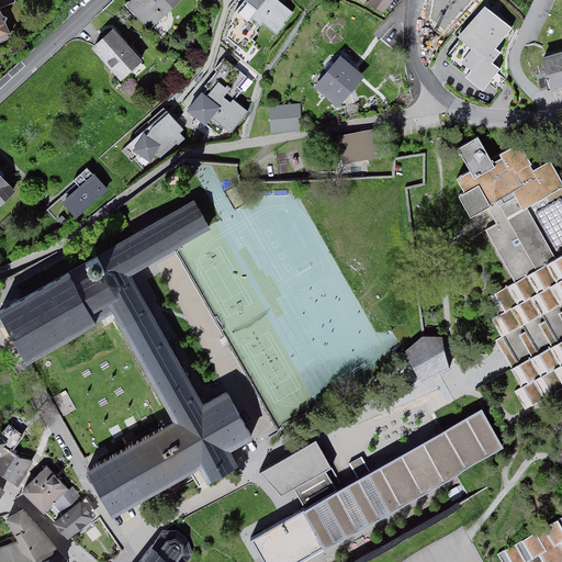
[(183,0),(133,0),(126,7),(146,27),(150,23),(154,27),(183,0)]
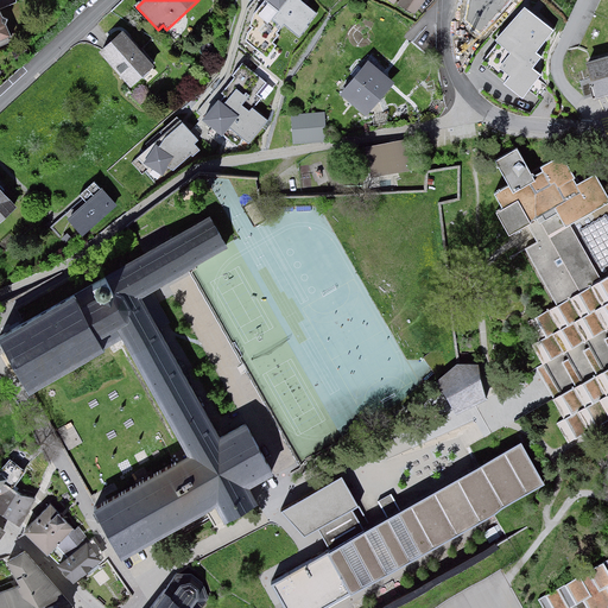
[(304,1),(302,0),(266,0),(251,19),(273,38),(304,1)]
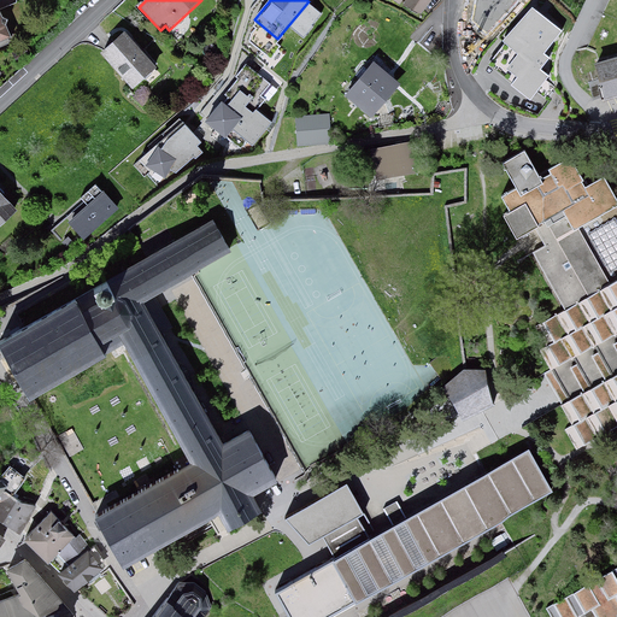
[(394,0),(422,17),(432,0),(394,0)]
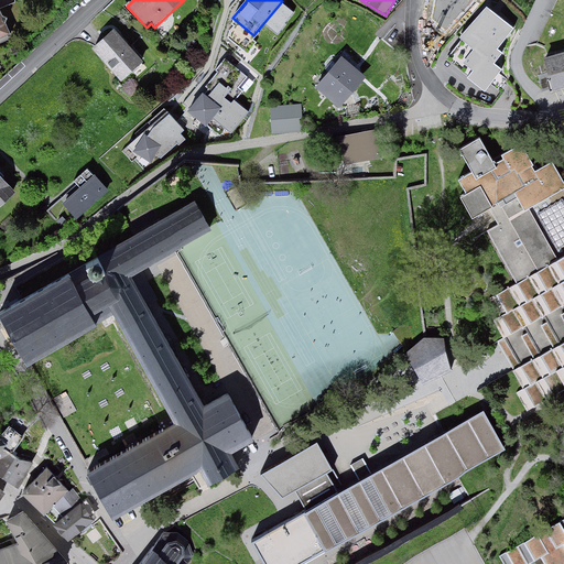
[(434,0),(431,21),(443,31),(472,0),(434,0)]
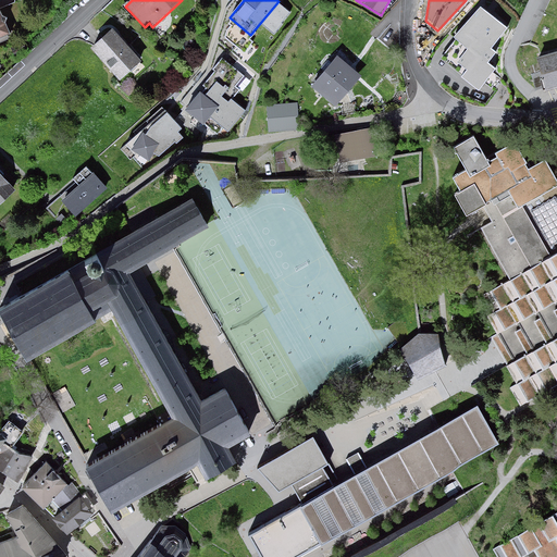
[(507,24),(481,2),(456,32),(468,41),(458,53),(468,62),(462,69),(477,81),(494,61),(483,52),(507,24)]
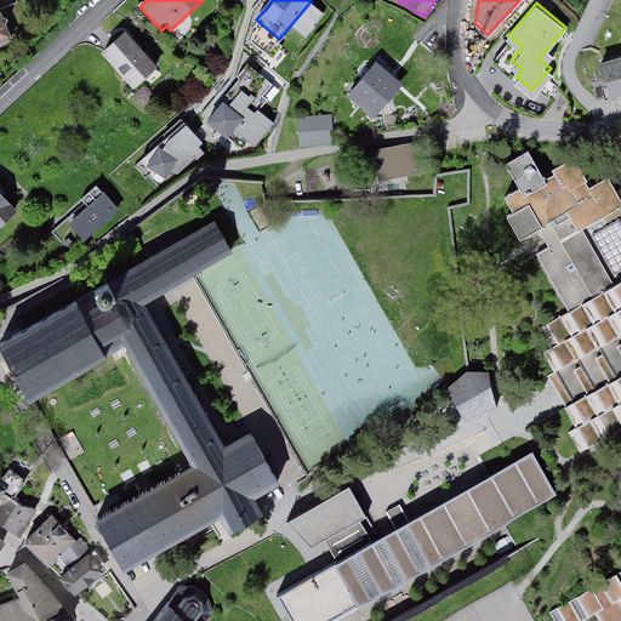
[(0,6),(0,45),(15,39),(0,6)]
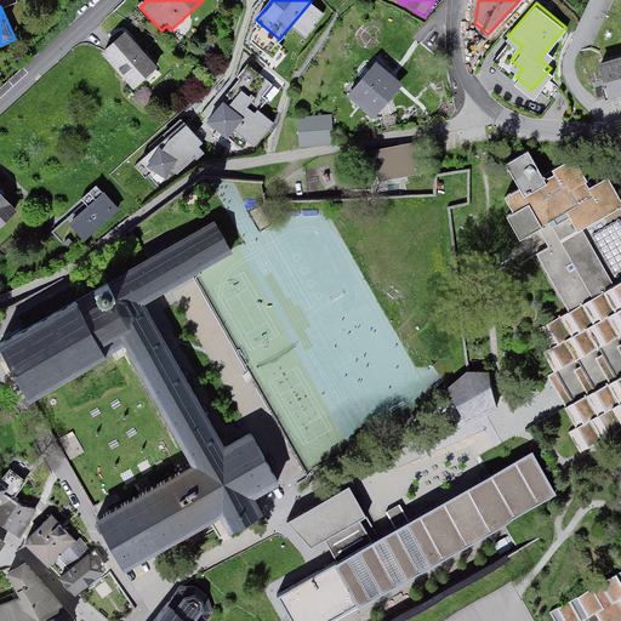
[(160,68),(127,30),(103,52),(135,89),(160,68)]
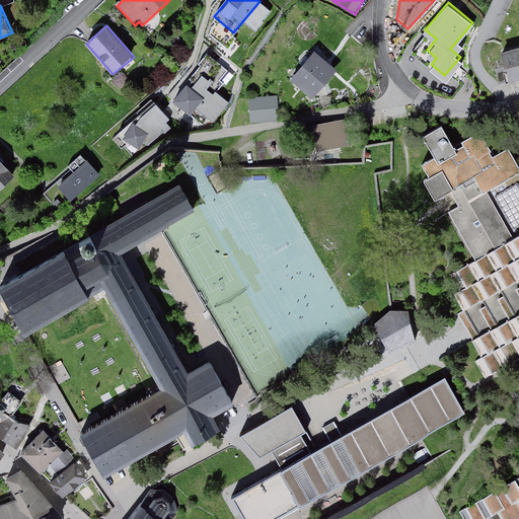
[(518,49),(504,54),(512,83),(518,80),(518,49)]
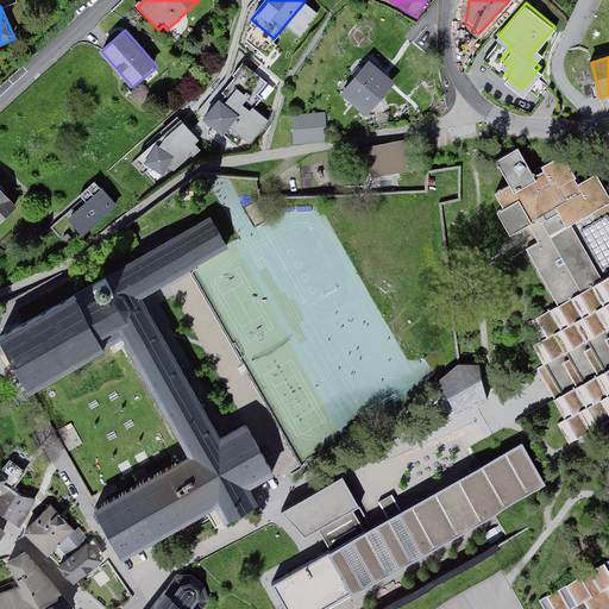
[(395,81),(370,60),(341,92),(366,113),(395,81)]
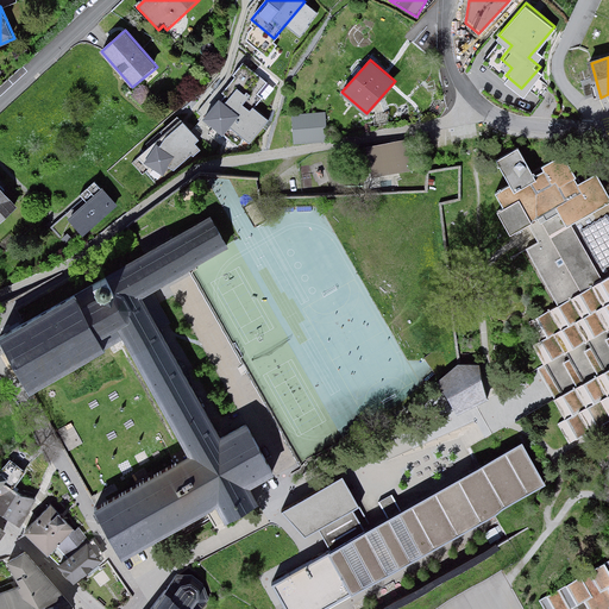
[(252,148),(270,120),(252,107),(269,82),(245,66),(203,125),(225,139),(230,132),(252,148)]
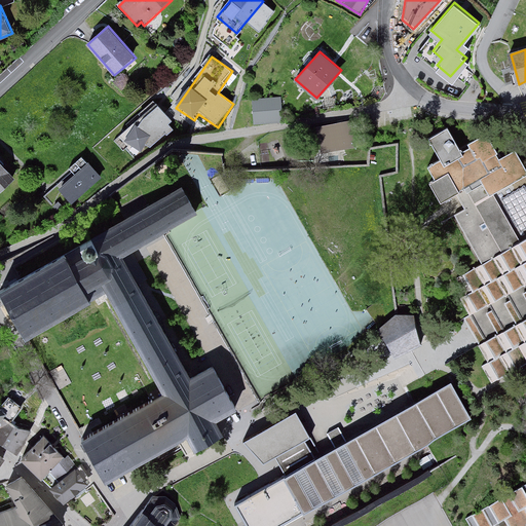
[(282,122),(280,97),(251,99),(253,124),(282,122)]
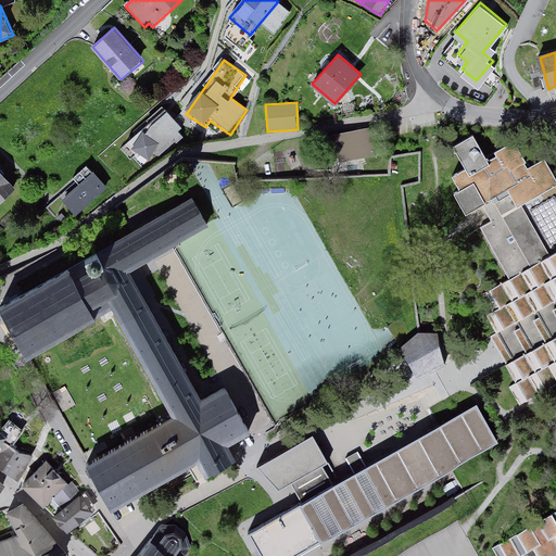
[(186,135),(162,108),(147,122),(150,125),(123,148),(130,156),(134,153),(147,168),(186,135)]
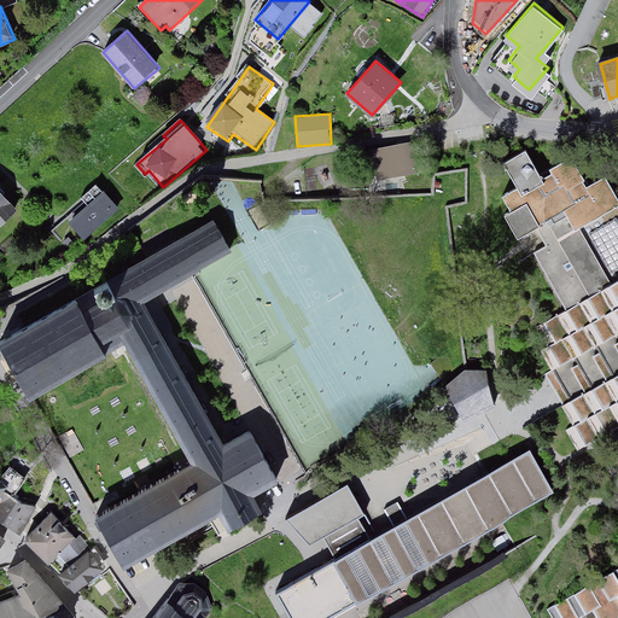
[(414,143),(375,150),(382,182),(420,174),(414,143)]
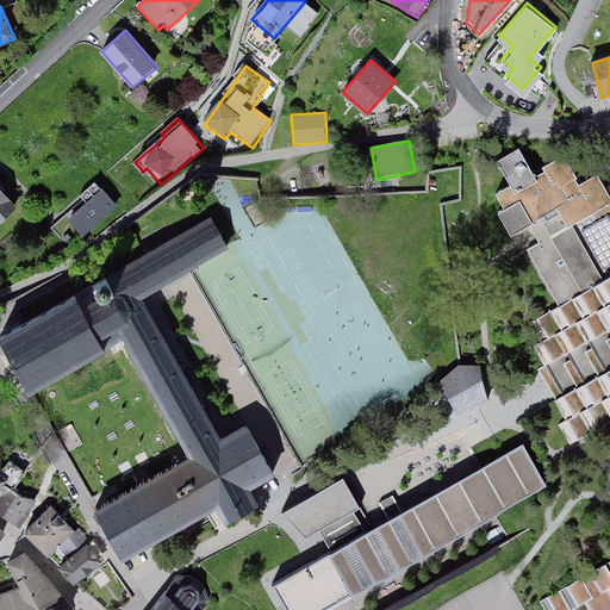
[(536,175),(520,148),(499,161),(515,186),(497,195),(505,210),(499,215),(514,237),(531,225),(542,243),(524,255),(559,309),(535,324),(546,342),(534,349),(542,365),(533,371),(564,421),(559,428),(572,452),(609,430),(609,280),(604,284),(573,226),(609,205),(609,192),(599,173),(579,184),(568,163),(560,161),(536,175)]
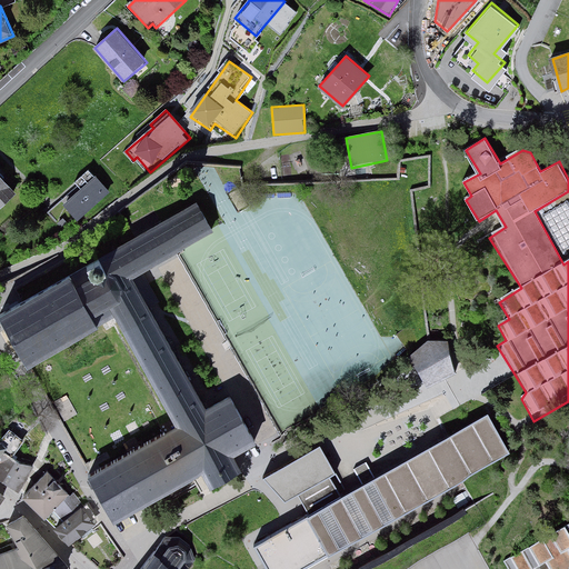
[(115,193),(89,168),(45,211),(62,229),(75,217),(82,225),(115,193)]
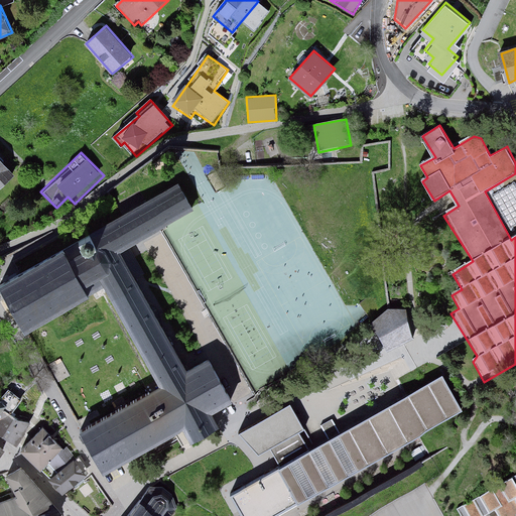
[(0,189),(16,175),(0,158),(0,189)]
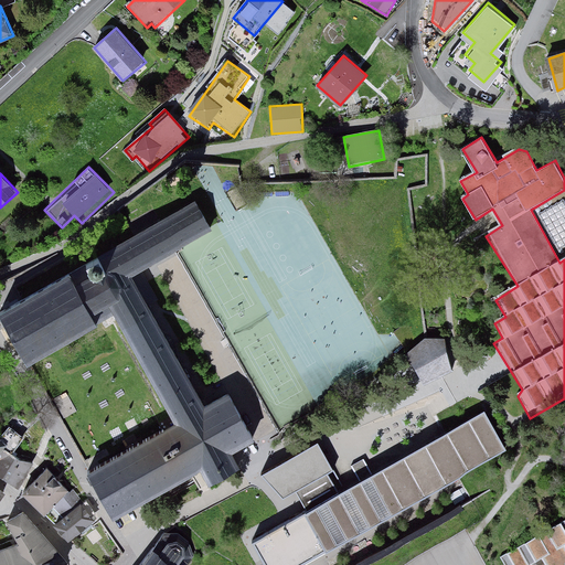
[(196,202),(72,273),(102,324),(116,316),(178,424),(91,473),(117,519),(202,470),(212,486),(244,468),(235,451),(256,439),(230,394),(210,406),(136,277),(178,253),(214,232),(196,202)]
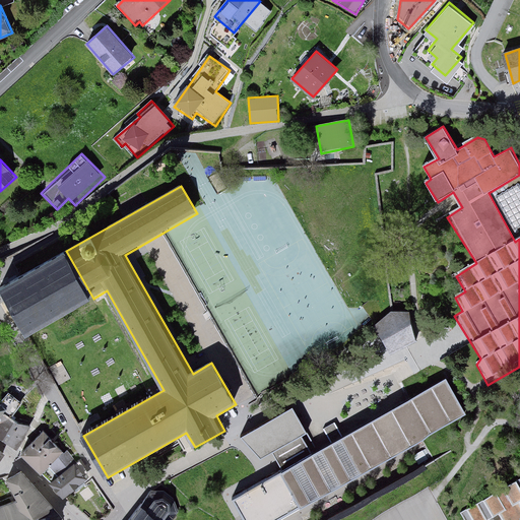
[(66,251),(2,289),(28,335),(93,299),(66,251)]
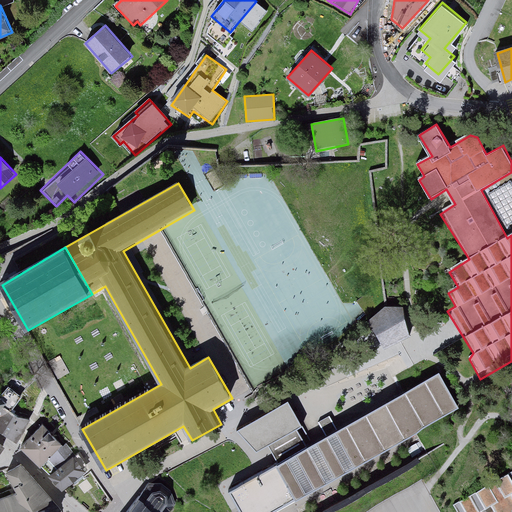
[(407,309),(387,308),(370,323),(386,350),(408,340),(407,309)]
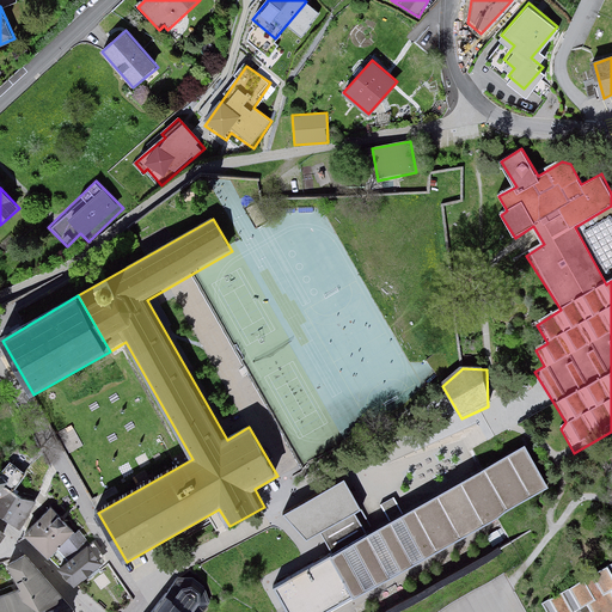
[(550,488),(526,447),(371,534),(334,555),(357,598),(550,488)]
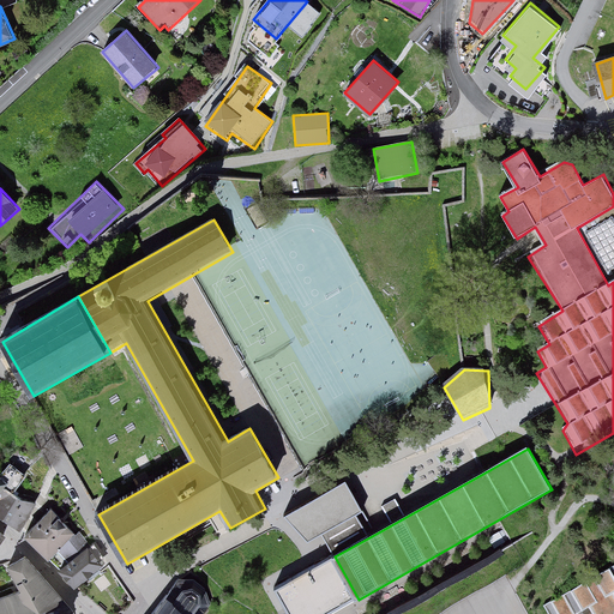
[(30,480),(12,465),(0,476),(0,517),(20,531),(36,505),(17,494),(30,480)]
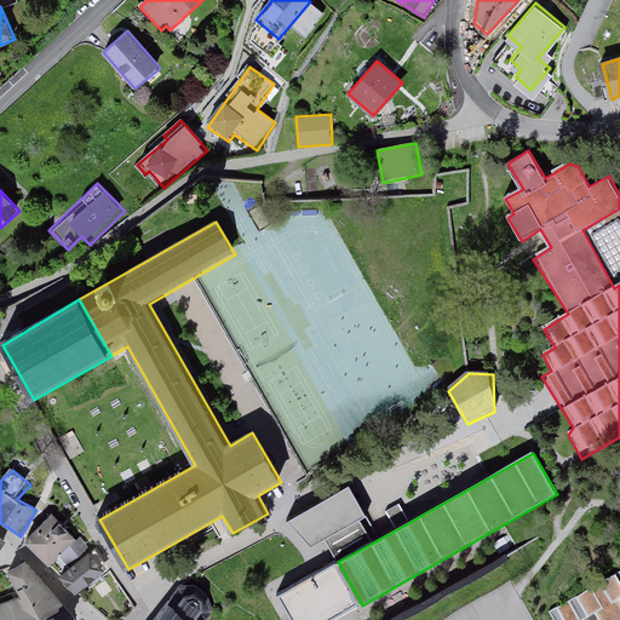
[(288,521),(314,544),(325,538),(362,517),(368,514),(351,487),(288,521)]
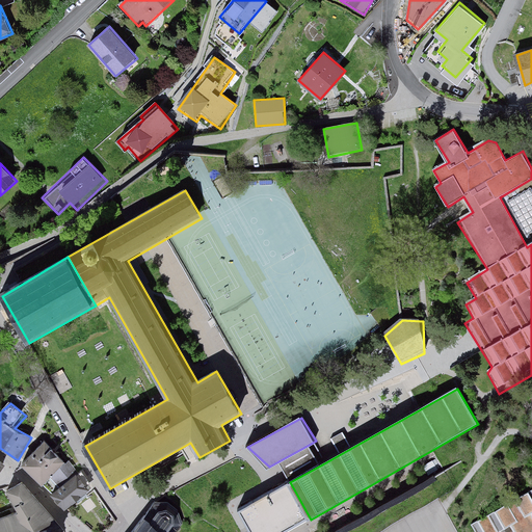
[(333,439),(341,452),(351,446),(343,432),(333,439)]
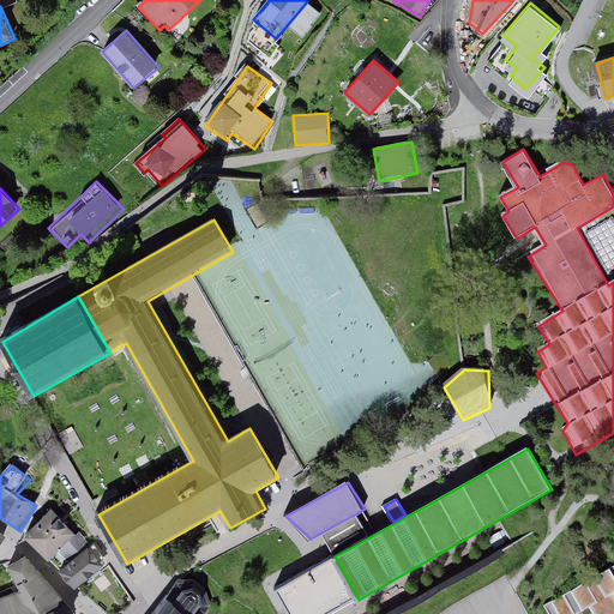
[(77,534),(53,511),(26,537),(49,560),(61,549),(77,534)]
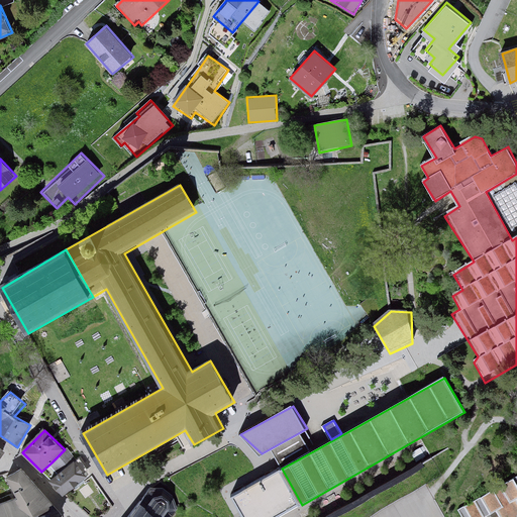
[(302,431),(271,448),(282,469),(313,451),(302,431)]
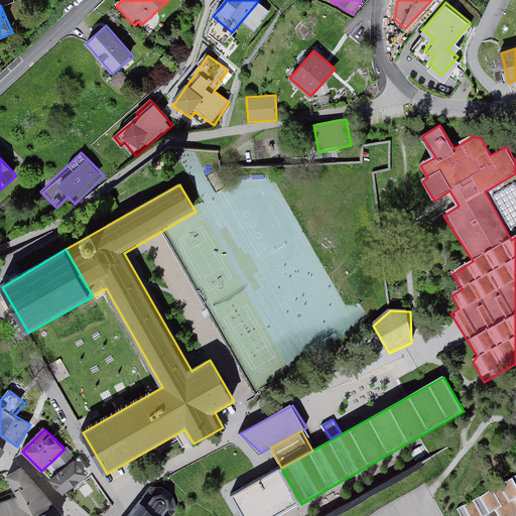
[(182,432),(177,435),(186,448),(190,446),(182,432)]
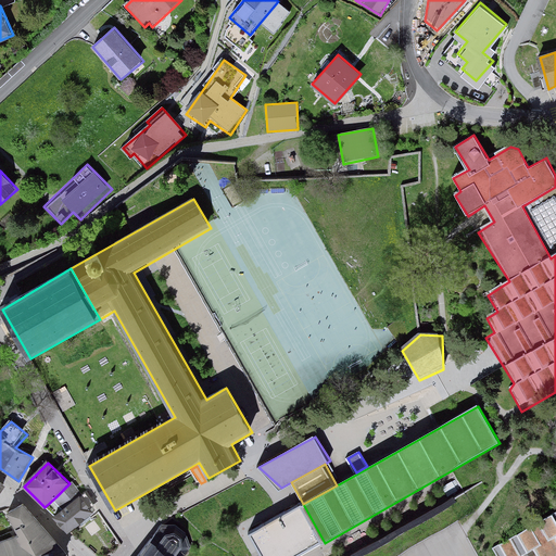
[(74,483),(55,497),(63,508),(83,494),(74,483)]
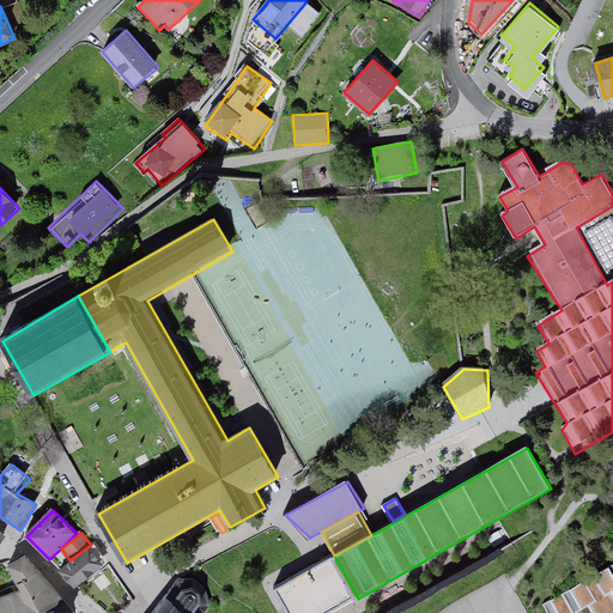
[(105,568),(91,548),(62,569),(77,588),(105,568)]
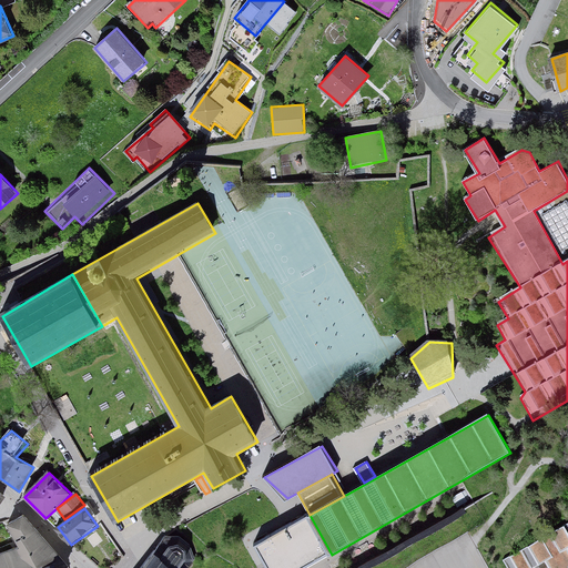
[(310,515),(257,545),(270,567),(306,567),(332,555),(310,515)]
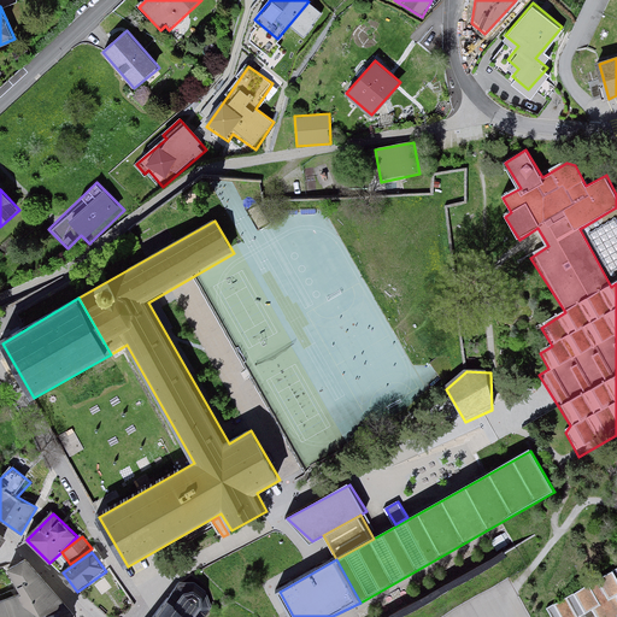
[(63,600),(27,560),(9,571),(22,595),(0,603),(0,616),(40,616),(42,616),(56,609),(63,600)]
